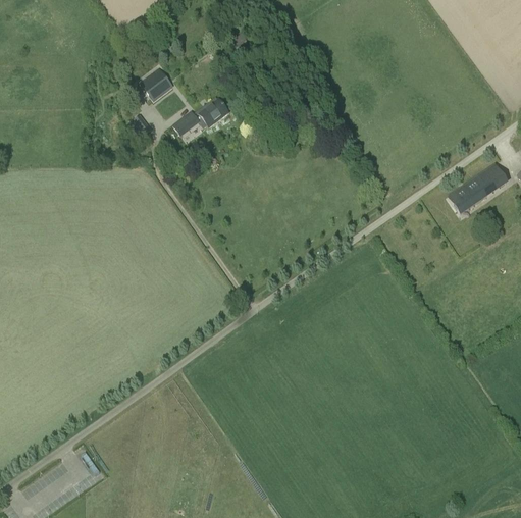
[(244,30),(221,45),(227,53),(249,38),(244,30)]
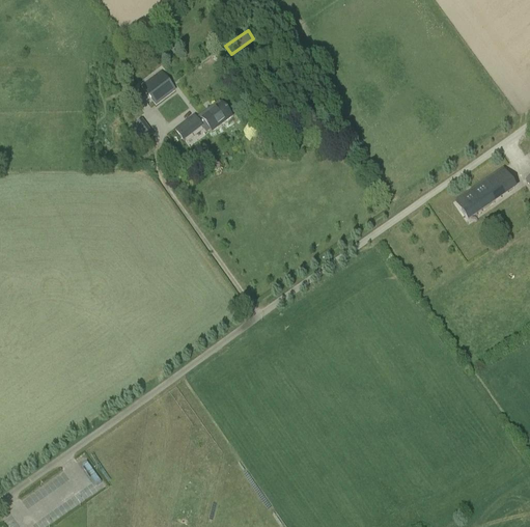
[(174,38),(160,50),(166,58),(180,47),(174,38)]
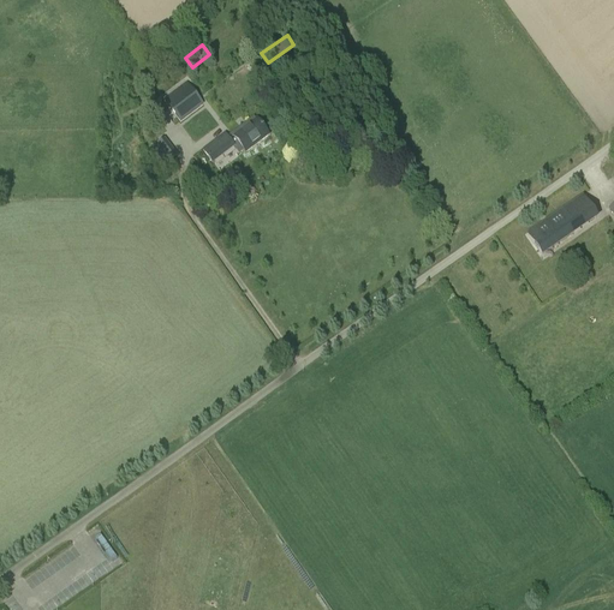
[(203,97),(189,78),(166,94),(182,114),(203,97)]
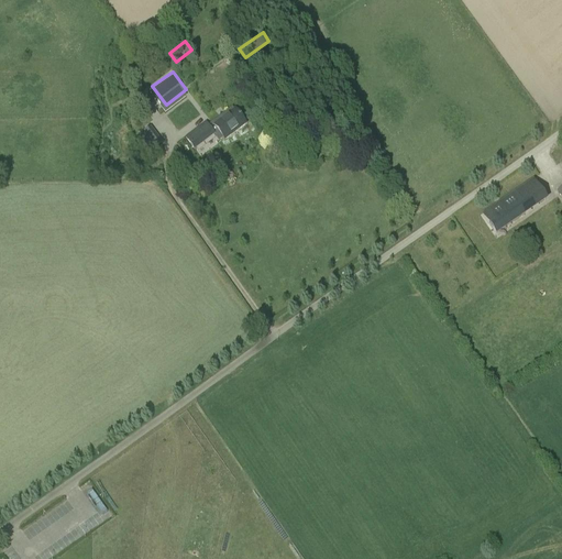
[(237,107),(216,122),(226,136),(248,120),(237,107)]
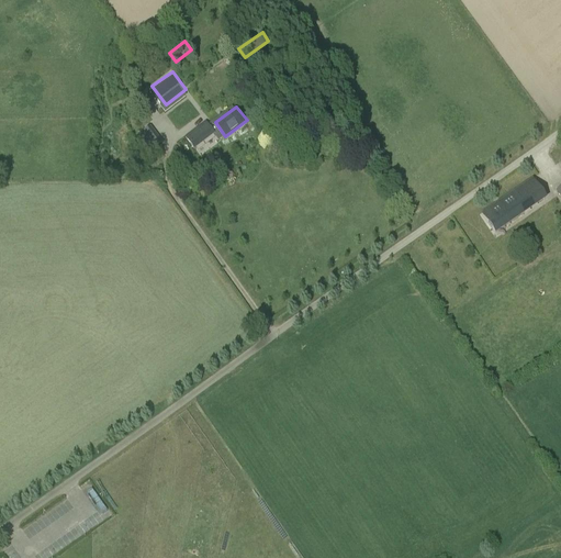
[(206,120),(188,134),(195,144),(214,130),(206,120)]
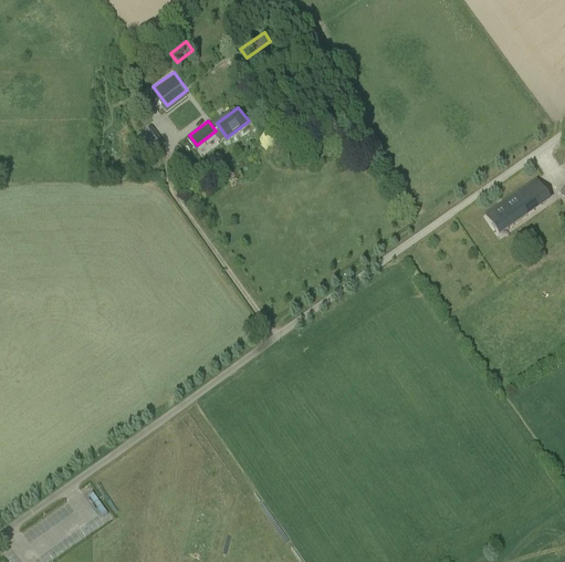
[(154,123),(143,131),(156,148),(167,141),(154,123)]
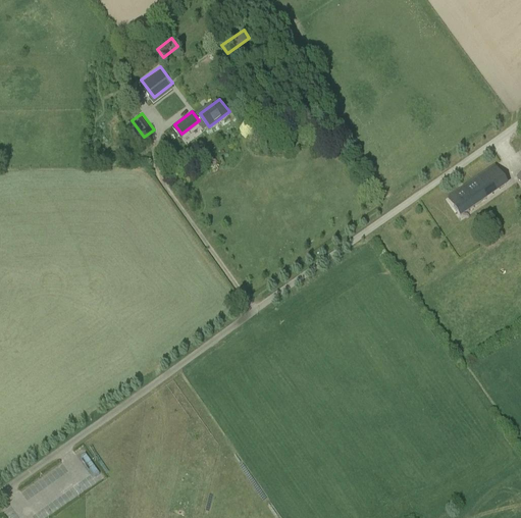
[(484,192),(486,195),(508,180),(505,177),(496,164),(475,178),(484,192)]
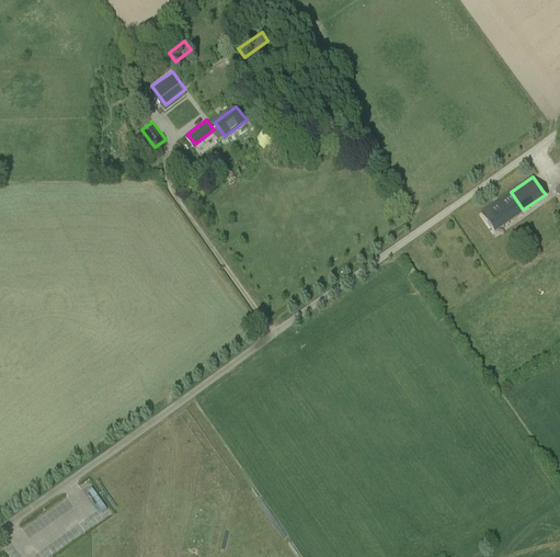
[(521,206),(511,192),(482,212),(494,229),(523,209),(521,206)]
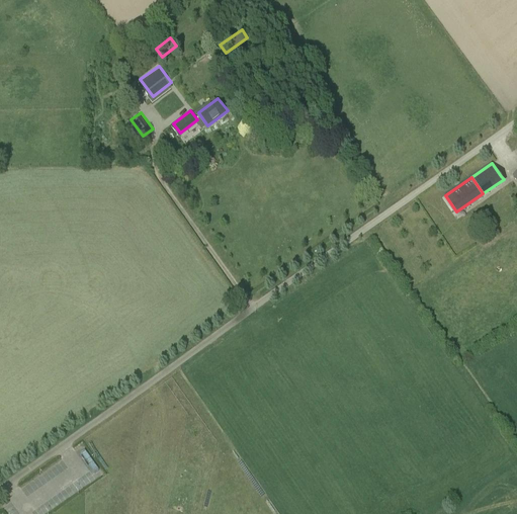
All buildings are outlined.
